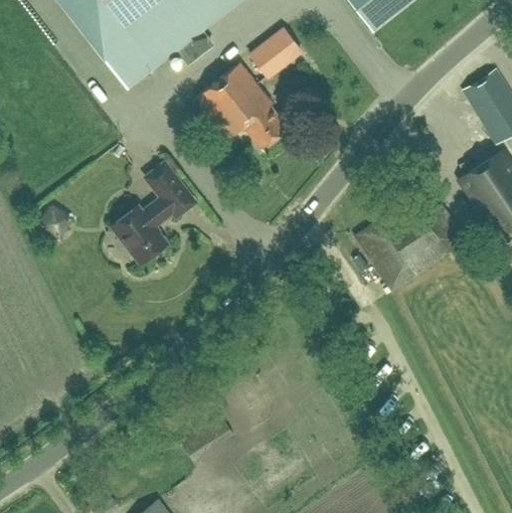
[(189,63),(212,45),(199,28),(209,20),(210,21),(236,0),(60,0),(105,55),(107,57),(109,60),(111,61),(114,63),(117,65),(120,66),(128,69),(131,69),(135,69),(138,69),(141,68),(144,67),(147,66),(150,65),(152,63),(155,61),(170,50),(172,48),(176,53),(177,52),(186,64),(188,63),(189,63)]
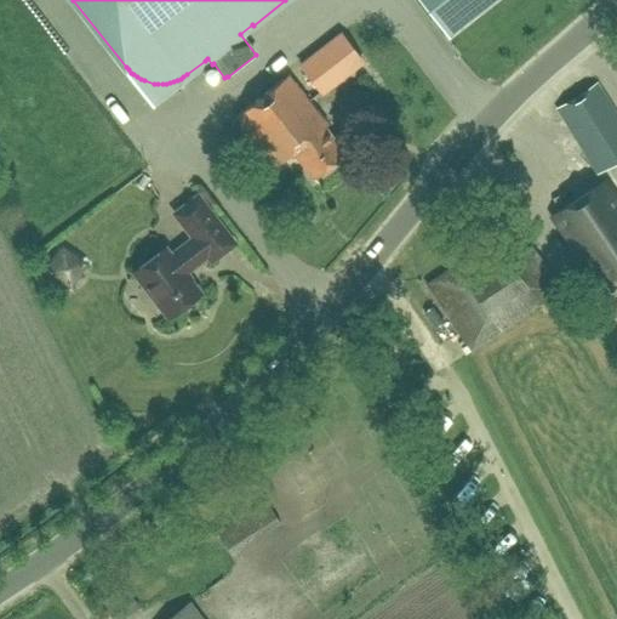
[(422,0),(449,35),(493,0),(422,0)]
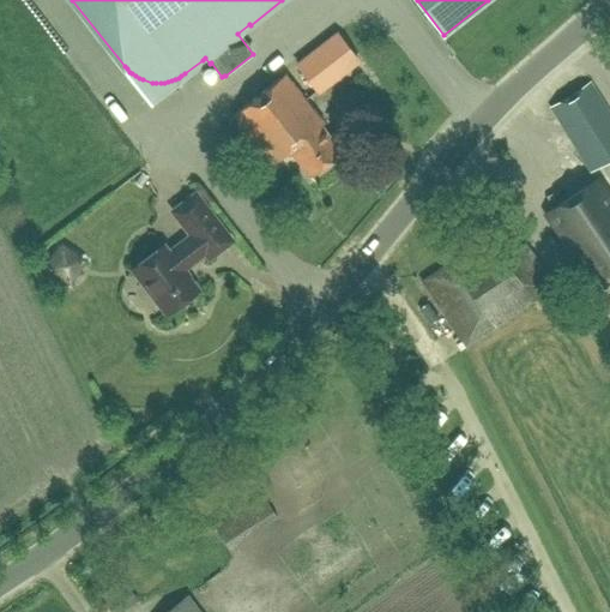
[(339,36),(300,67),(321,94),(361,64),(339,36)]
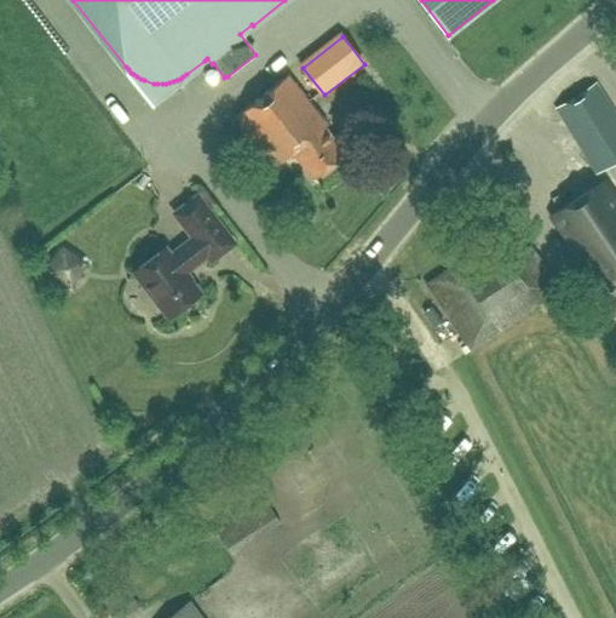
[(312,177),(344,153),(324,127),(327,125),(291,78),(237,119),(274,165),(292,150),(312,177)]
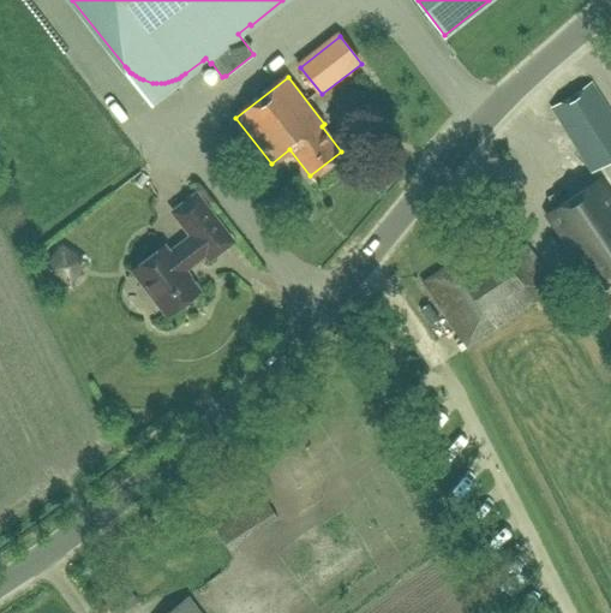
[(594,173),(610,161),(610,113),(593,87),(555,111),(594,173)]
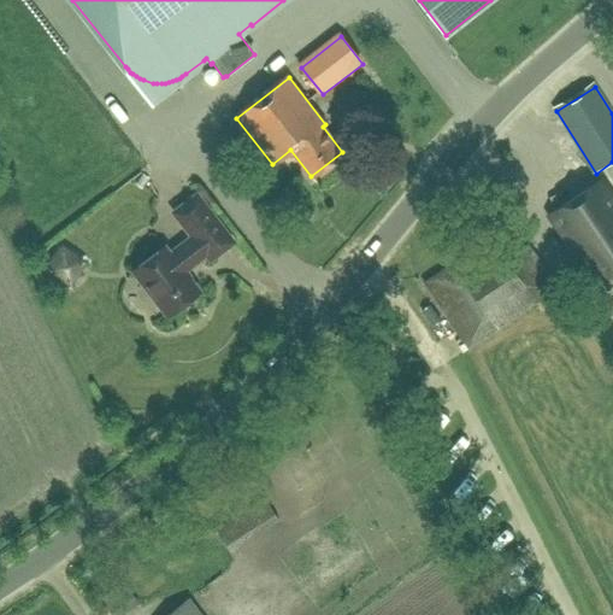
[(612,195),(603,182),(550,217),(612,309),(612,195)]
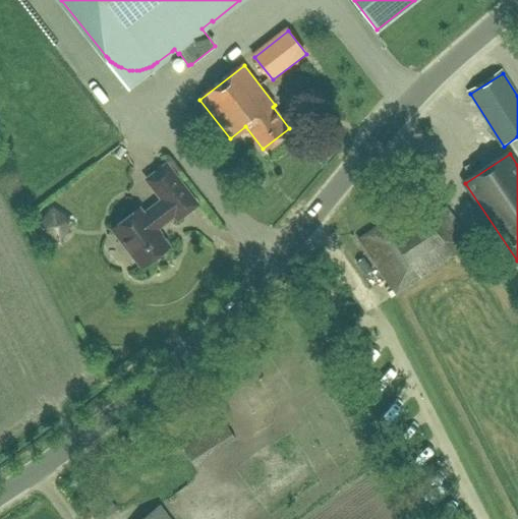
[(181,183),(167,164),(147,179),(162,198),(164,202),(145,217),(140,210),(115,230),(144,268),(169,247),(157,231),(175,217),(179,221),(199,206),(181,183)]
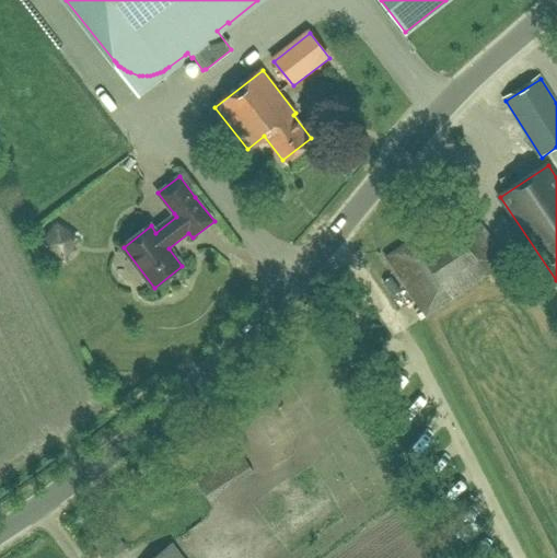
[(429,317),(508,260),(482,223),(463,236),(448,214),(387,258),(429,317)]
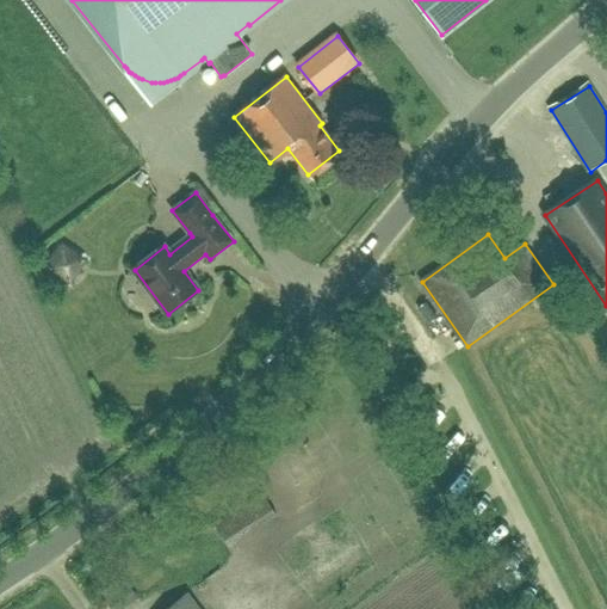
[(60,246),(47,276),(92,295),(104,265),(60,246)]
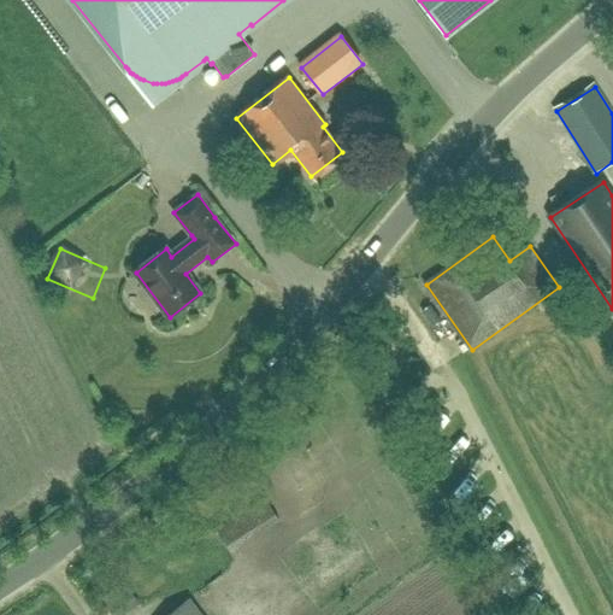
[(267,501),(218,533),(233,554),(281,521),(267,501)]
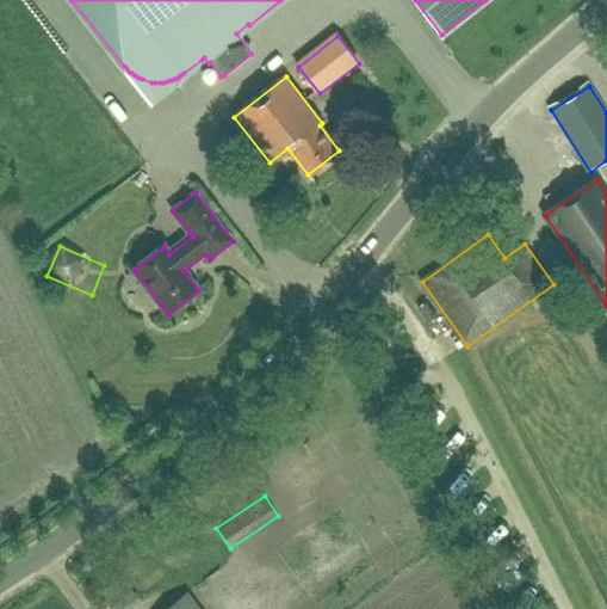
[(199,608),(189,595),(169,608),(199,608)]
